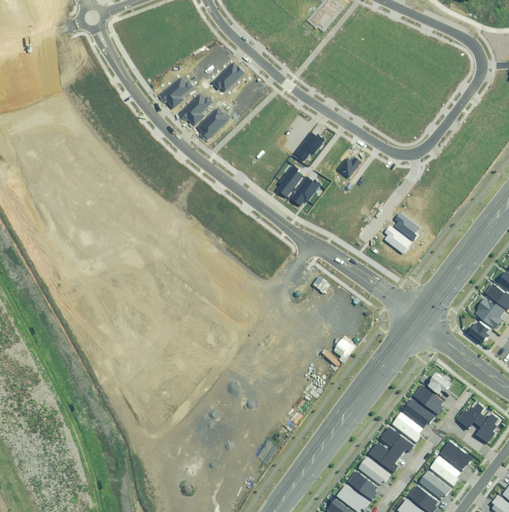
[(230,62),(208,82),(216,91),(219,88),(222,91),(241,73),(230,62)]
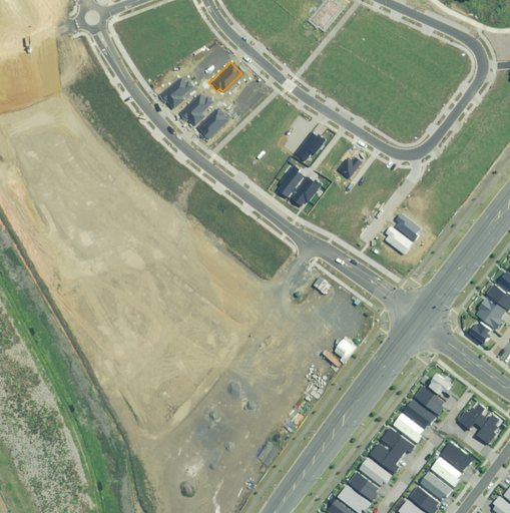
[(191,87),(181,77),(157,95),(169,109),(181,100),(178,97),(191,87)]
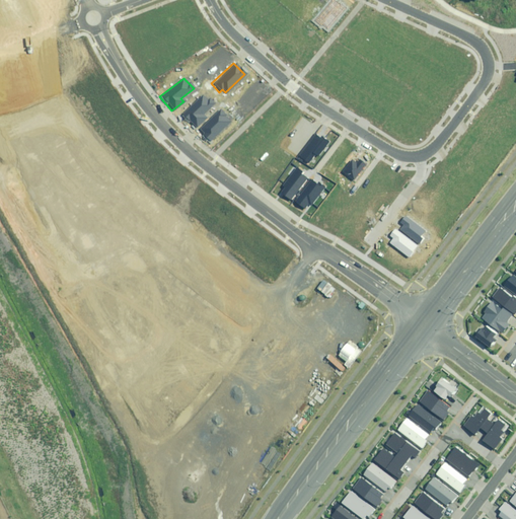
[(206,100),(201,95),(180,115),(195,127),(205,118),(201,115),(212,104),(208,98),(206,100)]
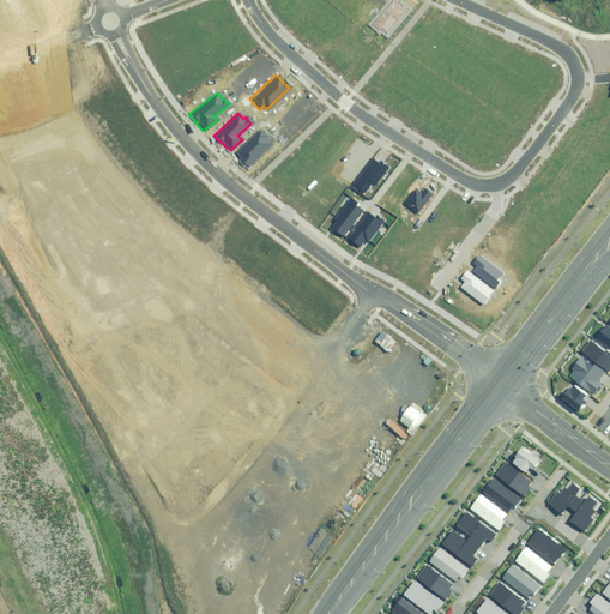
[(272,142),(258,130),(233,154),(246,167),(272,142)]
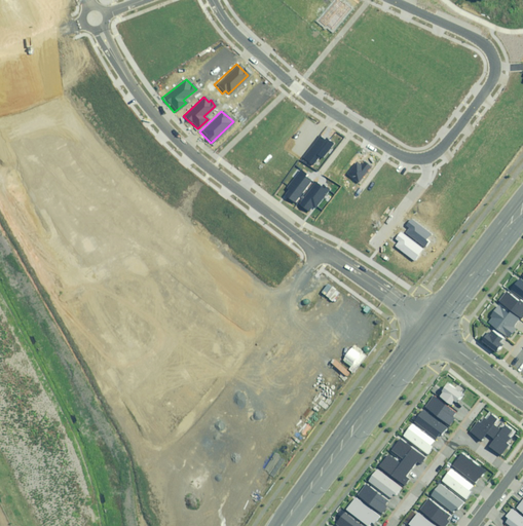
[(322,158),(333,143),(326,137),(325,139),(320,135),(302,157),(311,165),(319,156),(322,158)]
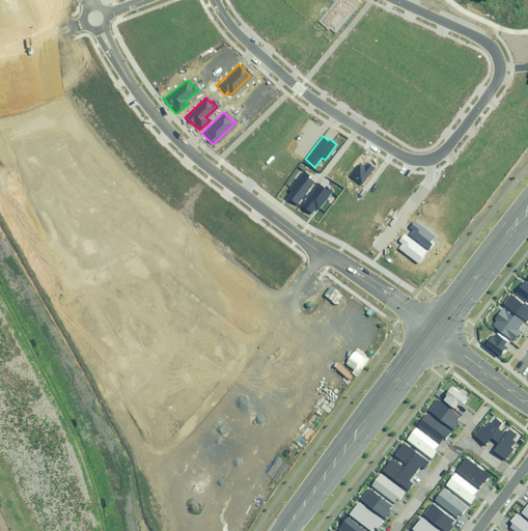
[(361,184),(374,167),(367,162),(364,166),(359,162),(350,175),(361,184)]
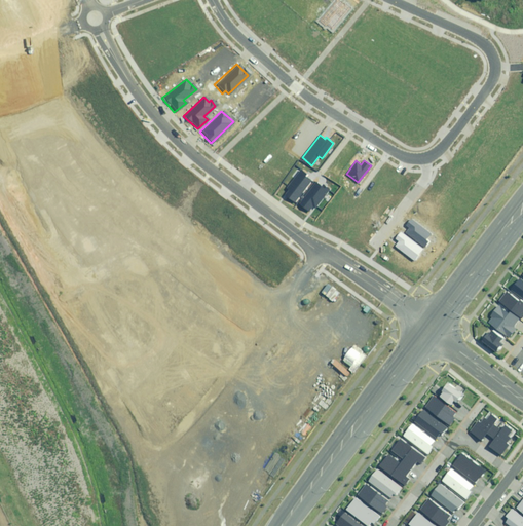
[(306,175),(299,168),(285,188),(287,190),(283,195),(293,202),(310,180),(305,176),(306,175)]
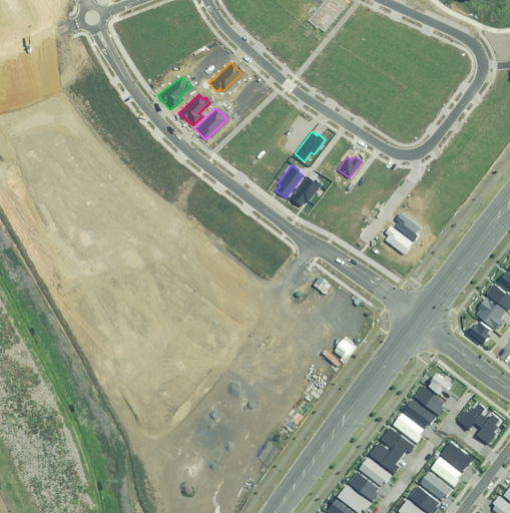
[(307,203),(321,184),(314,178),(313,180),(308,176),(291,198),(300,205),(304,201),(307,203)]
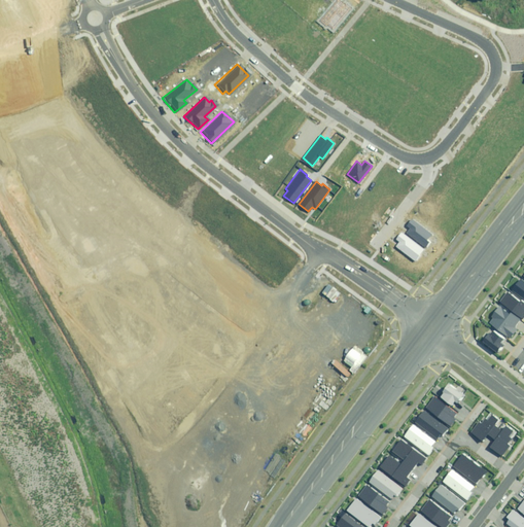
[(427,239),(431,234),(411,218),(406,225),(409,227),(405,233),(425,248),(430,242),(427,239)]
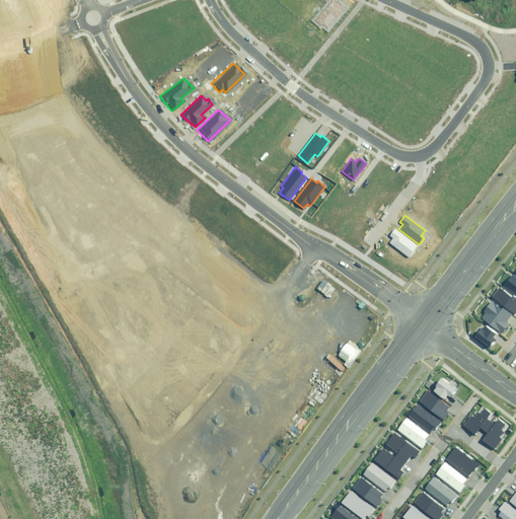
[(409,257),(417,245),(394,228),(388,235),(391,237),(388,242),(409,257)]
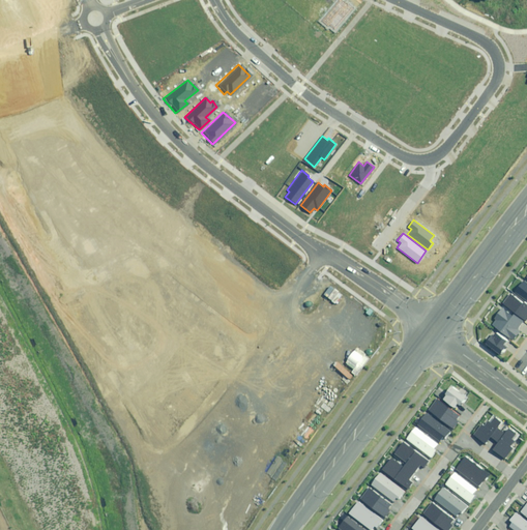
[(487,344),(501,355),(507,347),(504,345),(508,340),(497,331),(494,335),(493,335),(487,344)]
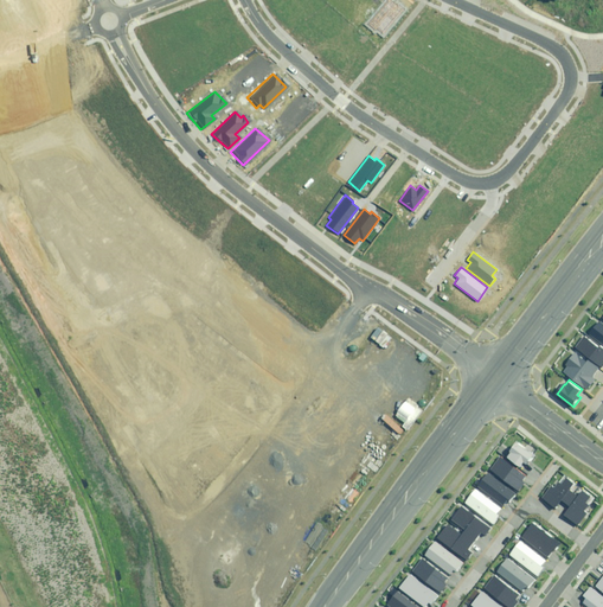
[(512,453),(508,458),(520,466),(524,461),(527,465),(536,455),(518,442),(511,452),(512,453)]
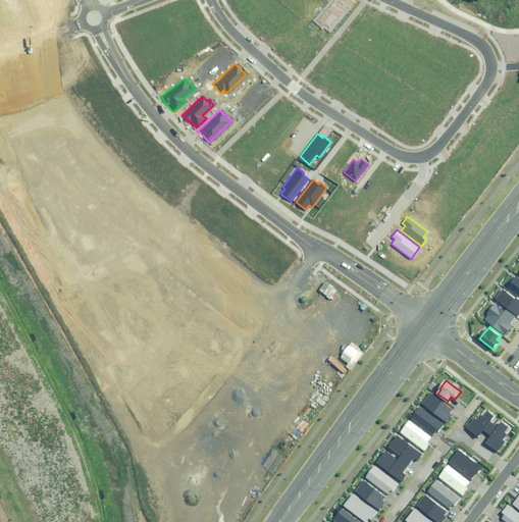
[(429,392),(421,403),(445,422),(450,415),(448,414),(452,409),(429,392)]
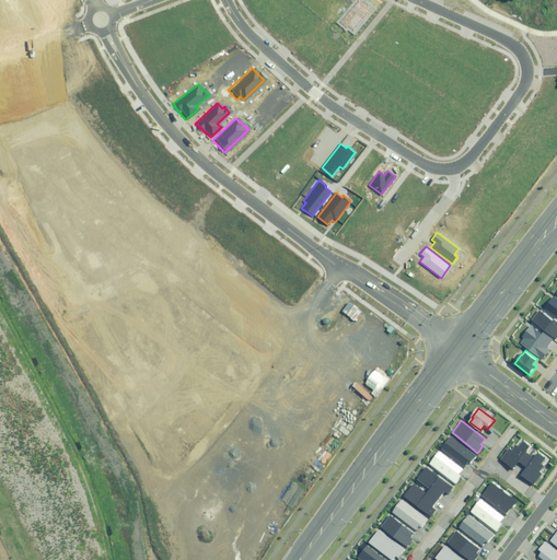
[(475,455),(449,435),(440,447),(463,466),(467,461),(470,463),(475,455)]
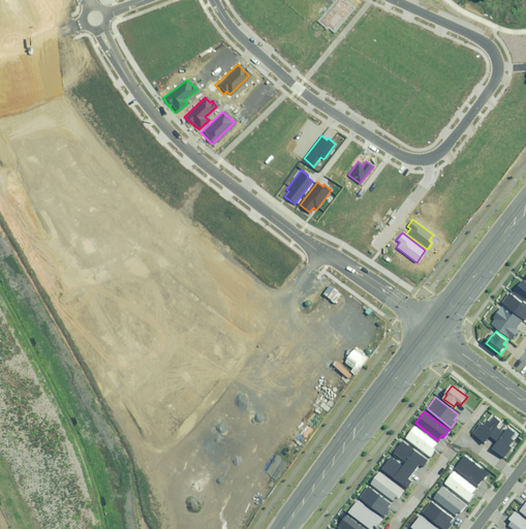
[(480,424),(471,434),(484,443),(490,436),(493,438),(499,430),(495,427),(499,422),(492,416),(488,422),(486,419),(482,425),(480,424)]
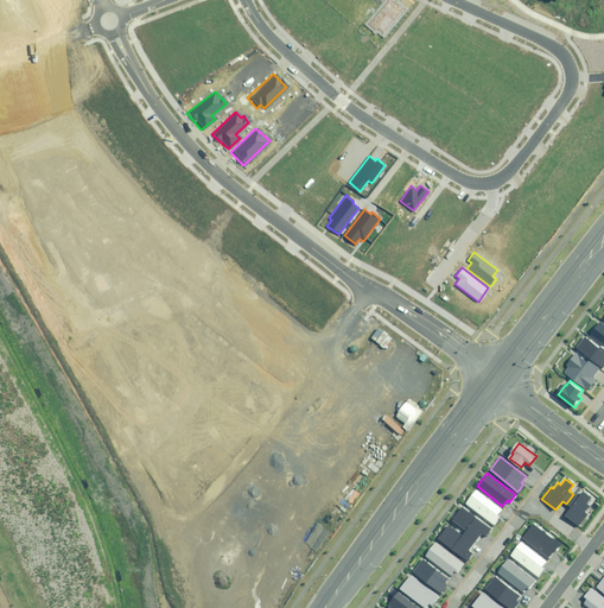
[(475,489),(464,502),(493,524),(498,517),(496,514),(500,510),(475,489)]
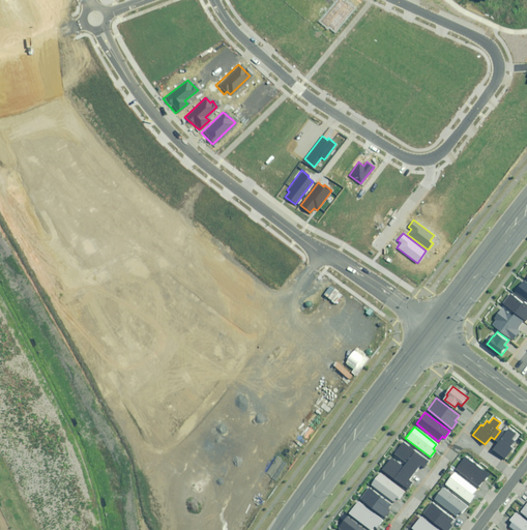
[(491,448),(503,459),(511,448),(509,446),(514,441),(511,439),(515,434),(507,429),(504,434),(500,431),(494,439),(497,441),(491,448)]
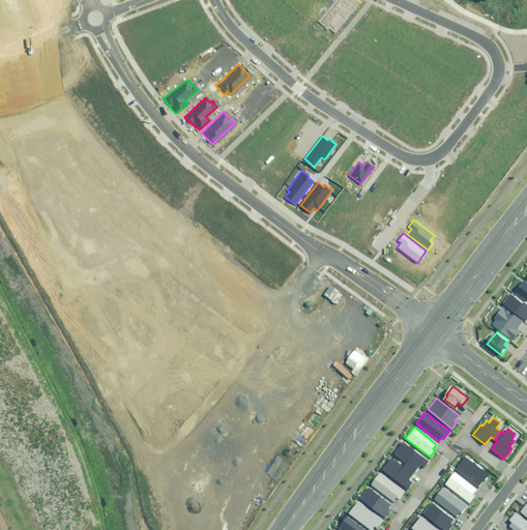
[(428,461),(403,442),(393,453),(406,463),(404,465),(414,472),(419,465),(422,467),(428,461)]
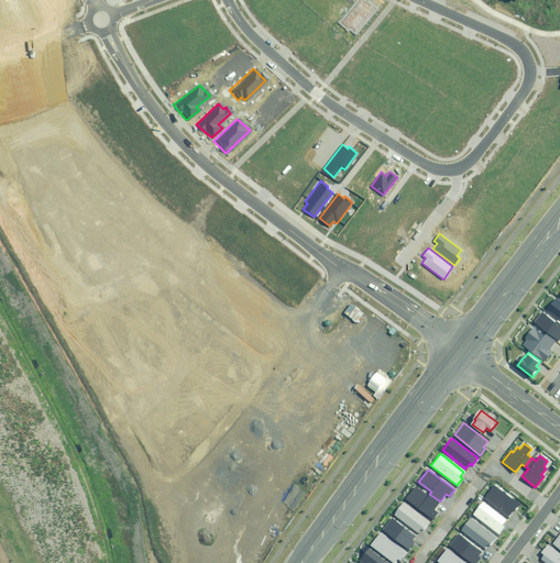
[(483,497),(507,516),(511,511),(513,512),(519,505),(493,485),(483,497)]
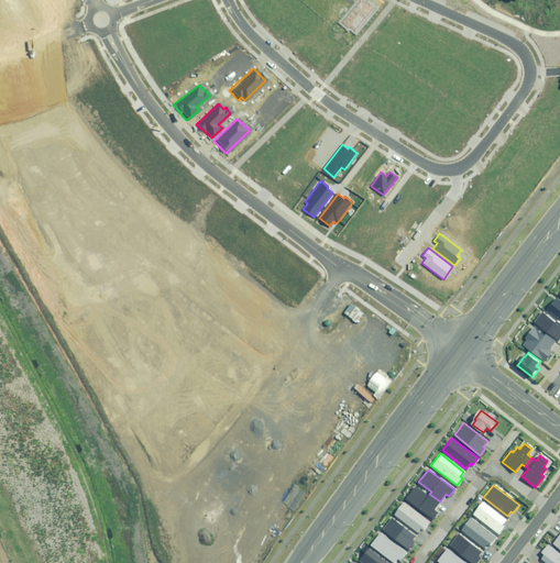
[(415,486),(405,499),(431,519),(438,512),(435,509),(440,501),(429,494),(428,496),(415,486)]
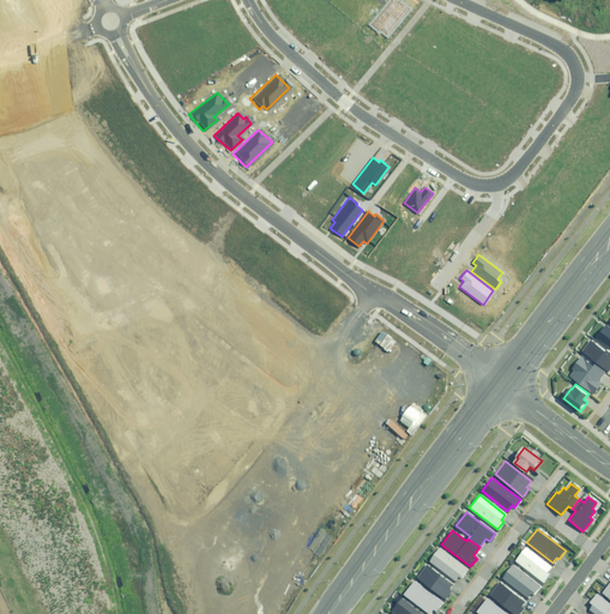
[(439,547),(428,561),(454,582),(458,576),(461,578),(467,570),(439,547)]
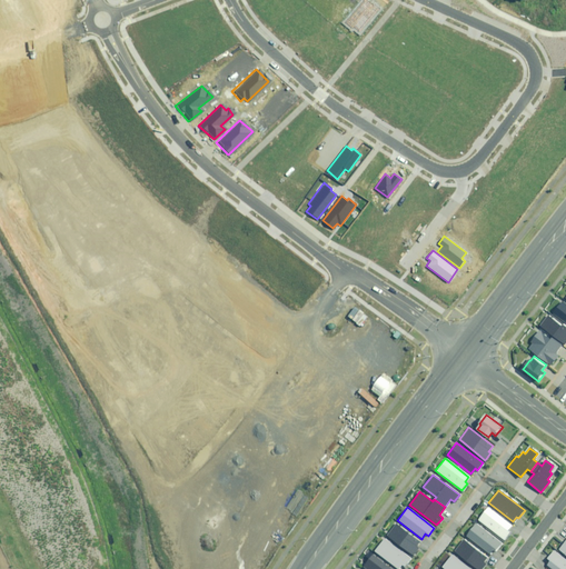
[(507,531),(510,527),(486,507),(476,520),(498,537),(503,540),(508,532),(507,531)]
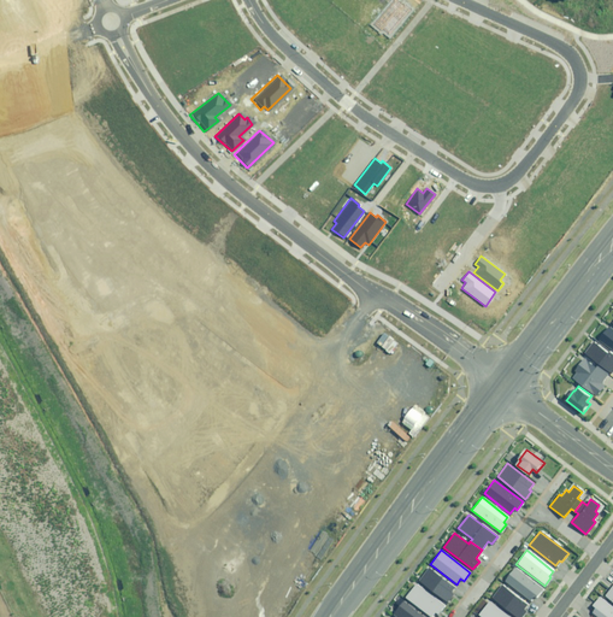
[(428,566),(417,581),(446,604),(453,594),(449,592),(453,587),(428,566)]
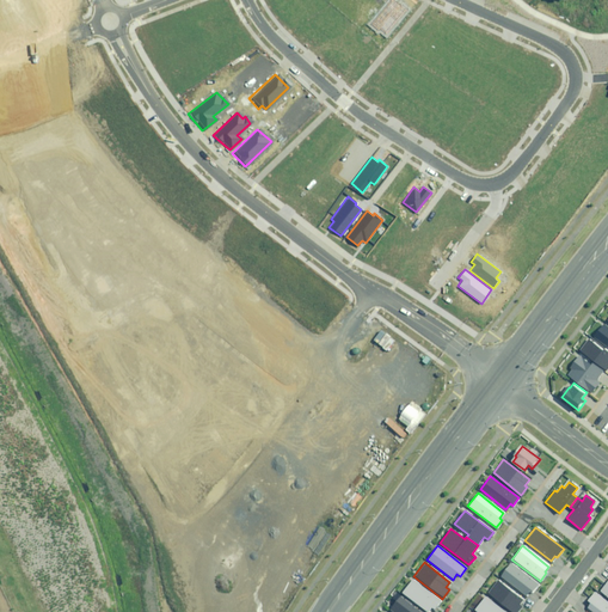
[(498,576),(524,597),(529,591),(530,593),(538,585),(509,562),(498,576)]
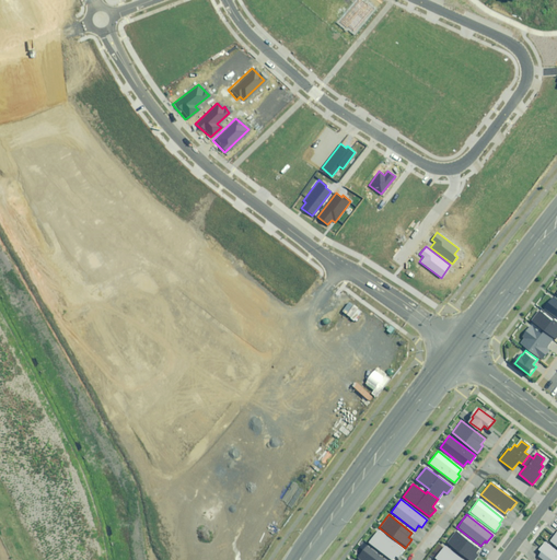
[(376,528),(367,541),(391,559),(395,555),(397,557),(404,548),(376,528)]
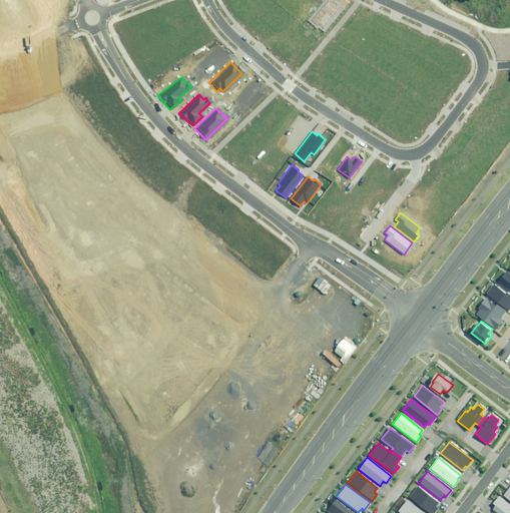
[(434,508),(438,503),(416,486),(407,497),(426,512),(432,512),(436,509),(434,508)]
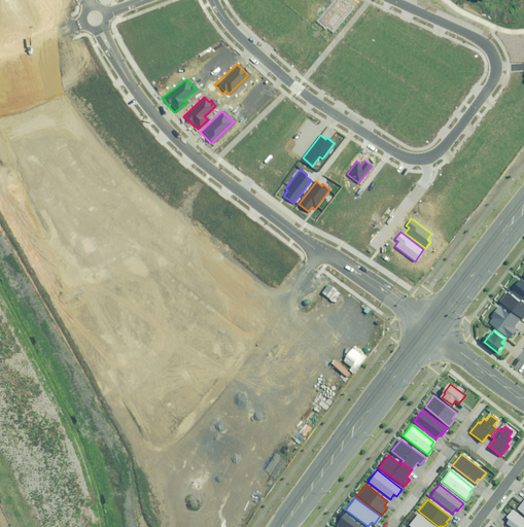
[(523,526),(523,519),(511,508),(504,517),(509,520),(505,523),(511,526),(523,526)]
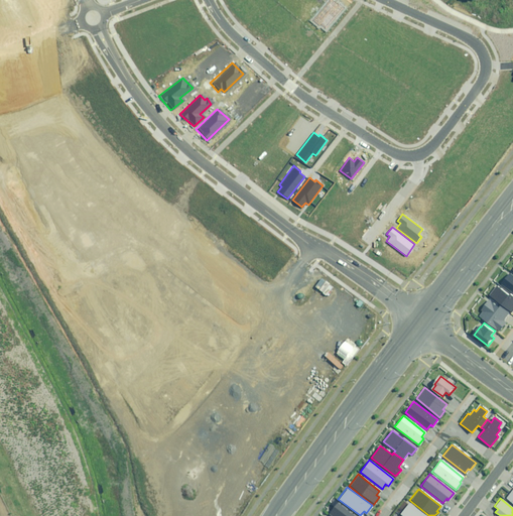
[(355,515),(337,502),(328,513),(331,515),(355,515)]
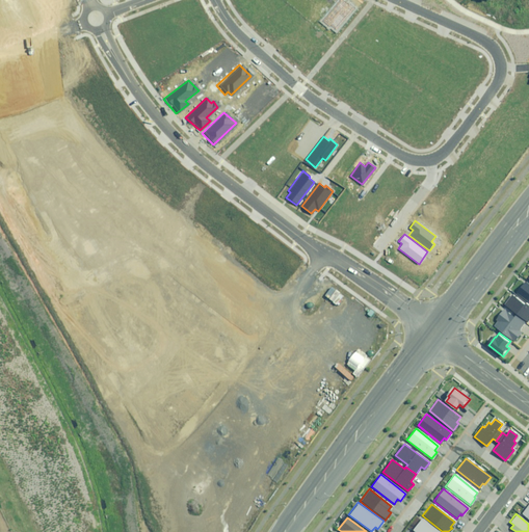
[(412,530),(414,531),(439,531),(421,517),(412,530)]
